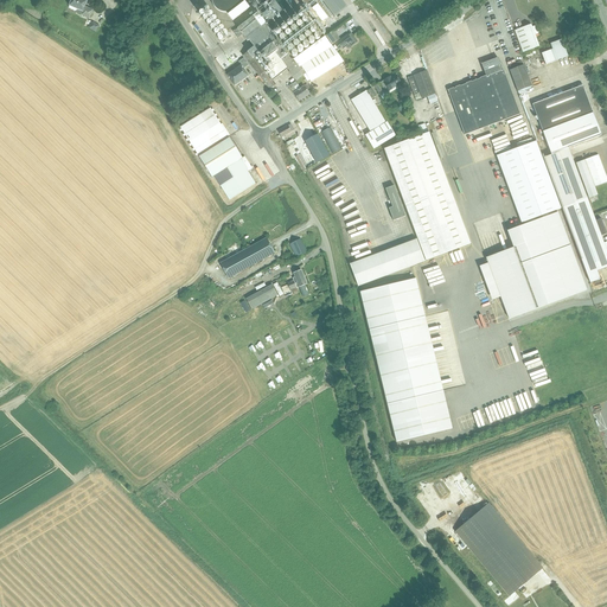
[(84,0),(71,0),(70,6),(77,10),(76,12),(89,18),(93,10),(85,6),(88,1),(87,1),(84,0)]
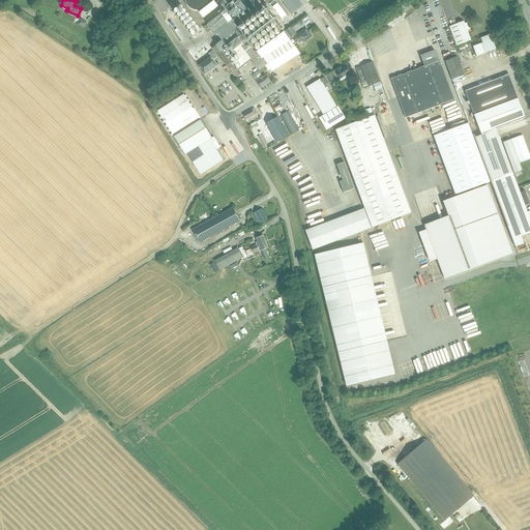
[(184,0),(185,1),(185,2),(186,4),(187,5),(187,7),(189,8),(190,9),(192,9),(193,10),(195,10),(196,11),(197,11),(198,11),(200,15),(203,19),(209,13),(217,6),(212,0),(184,0)]
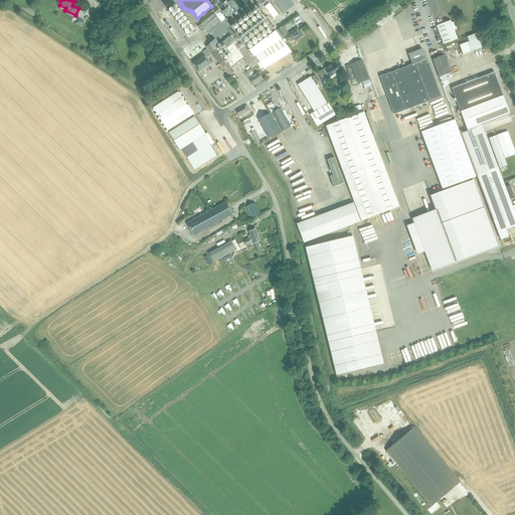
[(211,0),(217,7),(219,9),(217,11),(213,14),(210,16),(202,22),(197,26),(201,32),(204,29),(209,35),(211,34),(215,39),(205,46),(218,63),(215,65),(216,66),(218,65),(221,69),(222,68),(227,75),(233,71),(230,67),(236,62),(234,60),(238,57),(232,49),(235,47),(245,60),(244,60),(248,65),(255,60),(247,50),(234,34),(235,33),(225,21),(246,4),(242,0),(211,0)]
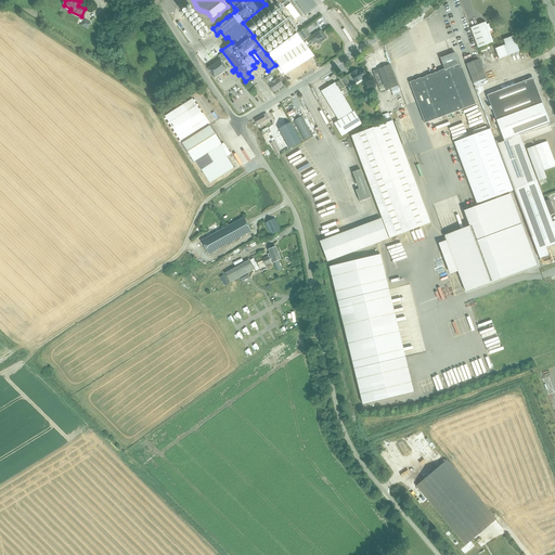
[(294,0),(298,5),(301,10),(304,13),(305,14),(306,15),(311,11),(317,7),(311,0),(294,0)]
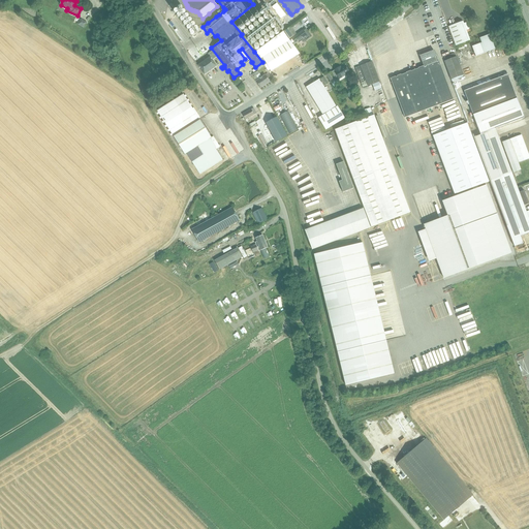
[(455,45),(469,40),(463,22),(448,27),(455,45)]
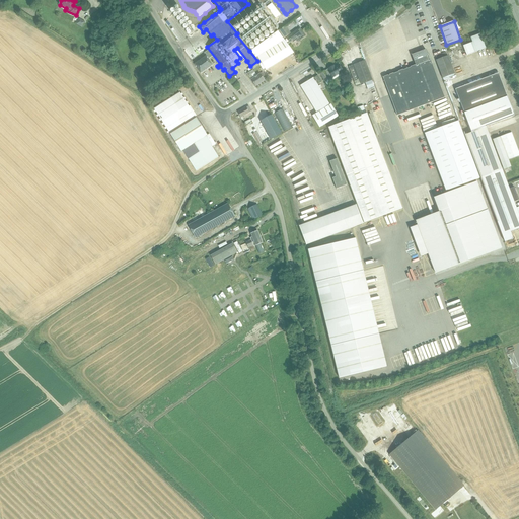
[(279,31),(284,40),(291,34),(285,26),(279,31)]
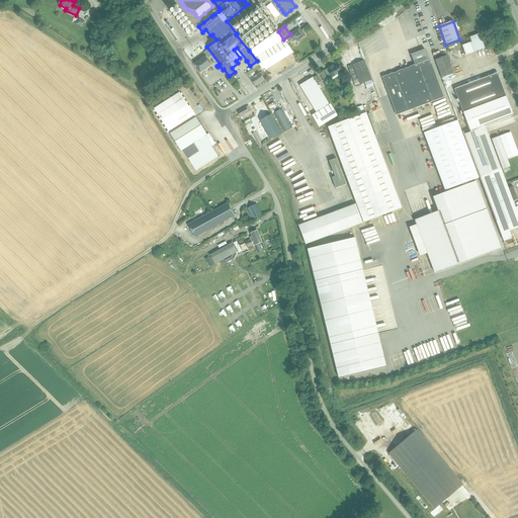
[(299,27),(285,37),(289,42),(291,40),(291,41),(297,37),(299,40),(306,36),(299,27)]
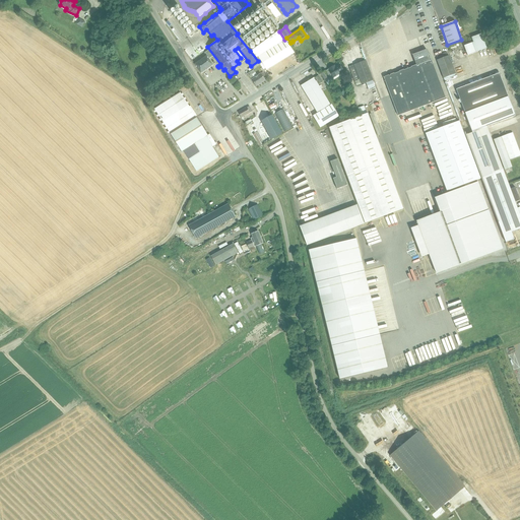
[(294,52),(277,30),(253,49),(262,63),(265,69),(294,52)]
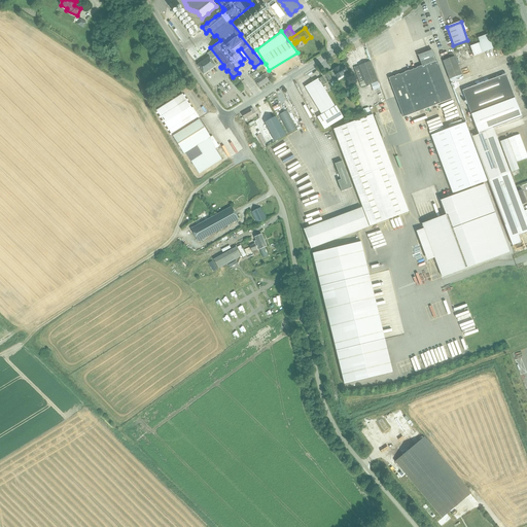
[(493,49),(488,35),(483,36),(488,50),(493,49)]
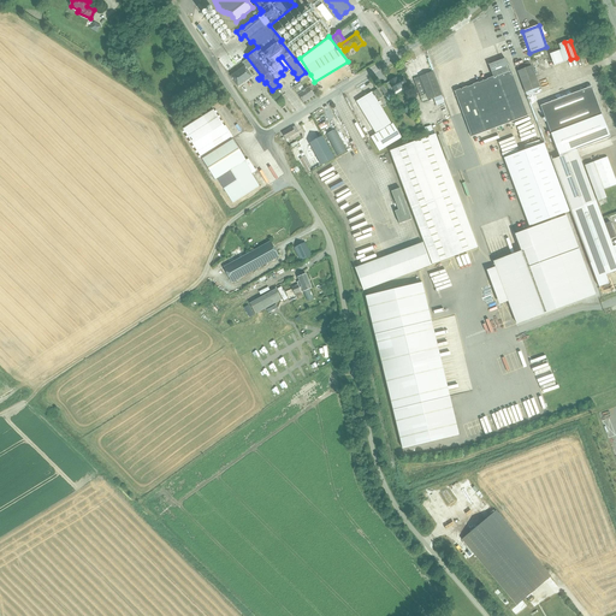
[(552,64),(562,61),(560,49),(550,52),(552,64)]
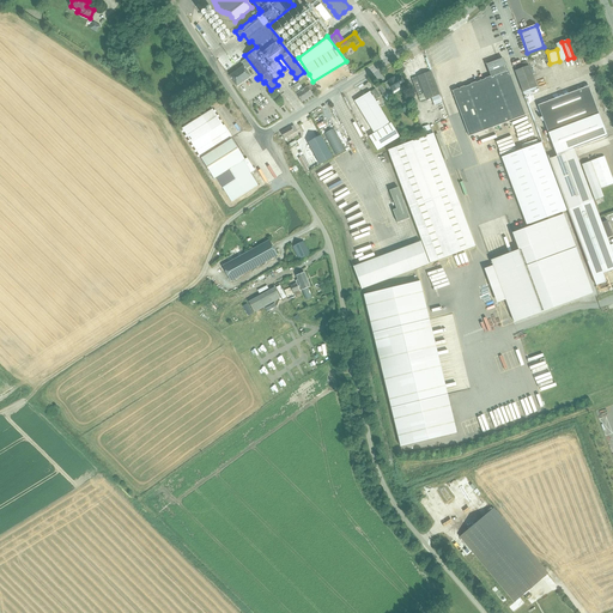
[(237,86),(250,77),(246,70),(250,66),(246,60),(241,62),(243,66),(230,76),(237,86)]
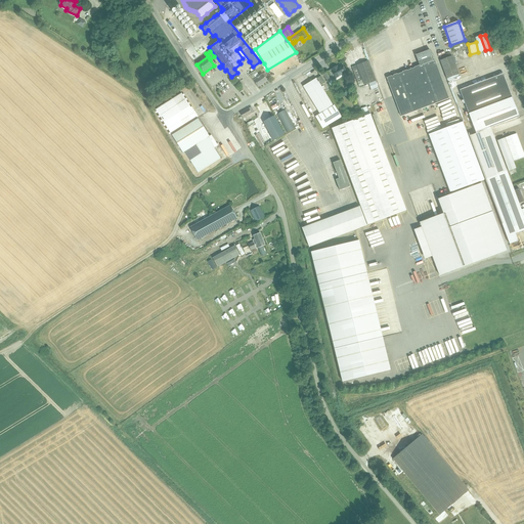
[(434,61),(433,61),(429,51),(416,55),(420,67),(387,79),(400,117),(448,99),(434,61)]
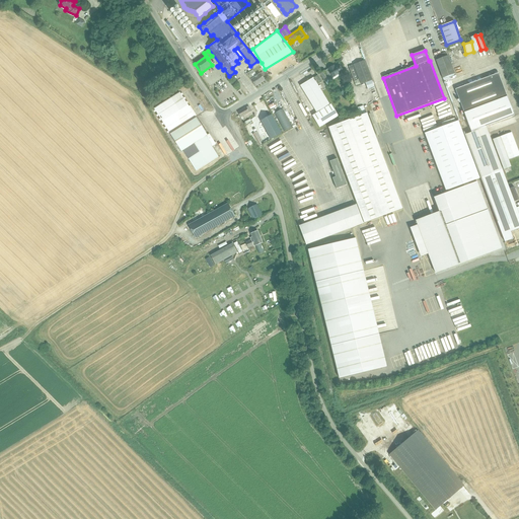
[(443,78),(454,74),(447,57),(436,61),(443,78)]
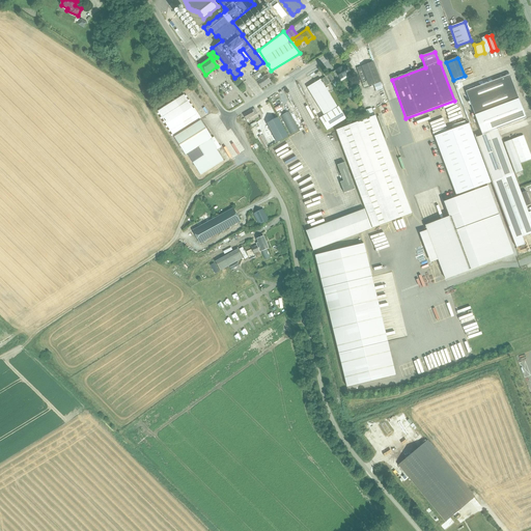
[(363,87),(380,81),(372,62),(356,68),(363,87)]
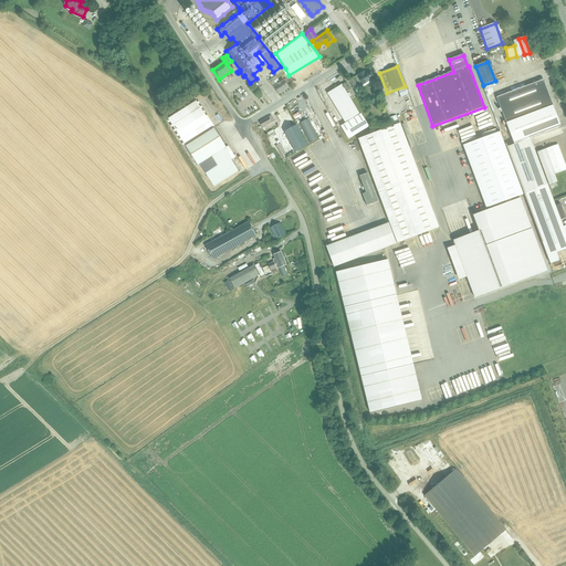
[(362,90),(359,86),(374,77),(369,70),(364,73),(364,71),(357,75),(357,76),(355,77),(354,77),(349,81),(355,90),(357,93),(362,90)]
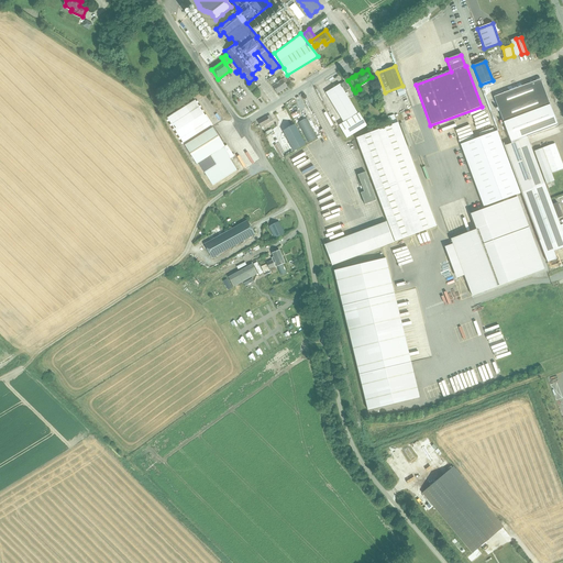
[(494,97),(503,121),(510,141),(509,141),(510,144),(505,146),(521,192),(548,263),(556,260),(554,252),(562,247),(562,233),(558,219),(562,217),(558,202),(552,205),(550,200),(544,185),(530,145),(527,138),(558,125),(552,110),(541,80),(540,77),(532,80),(533,83),(505,94),(494,97)]
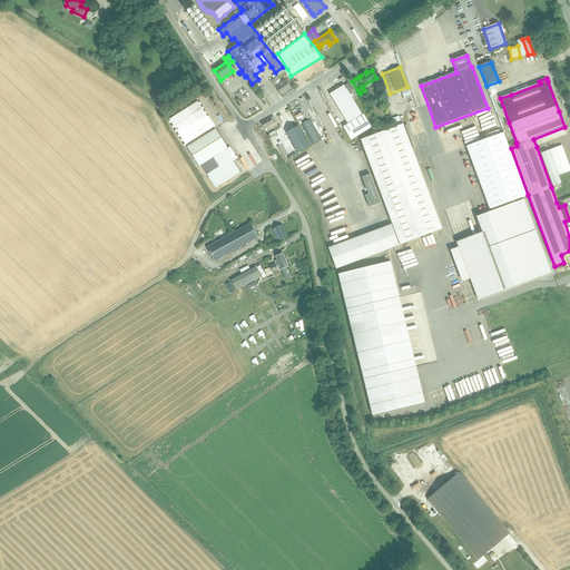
[(273,79),(271,81),(281,95),(290,88),(284,81),(278,86),(275,81),(273,79)]
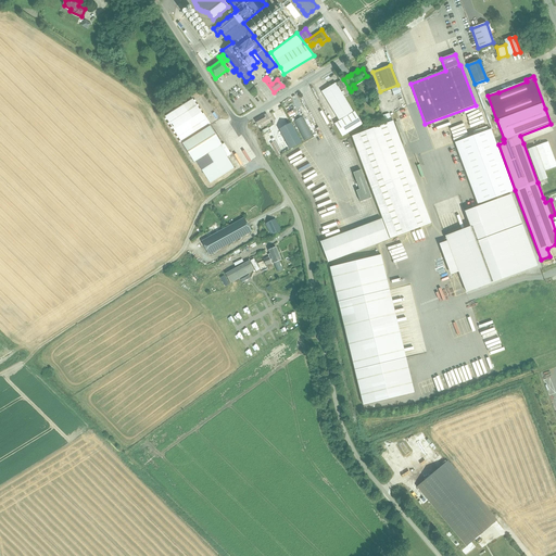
[(344,88),(340,80),(321,91),(339,121),(333,124),(341,137),(362,125),(354,112),(353,112),(340,91),(344,88)]
